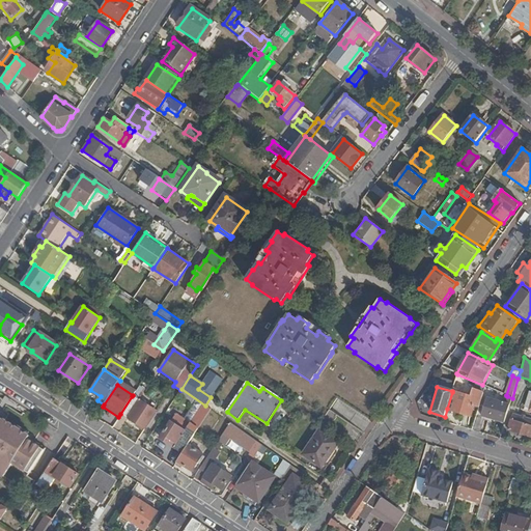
[(171,422),(160,438),(182,452),(188,444),(211,410),(205,406),(182,389),(180,390),(177,394),(202,411),(192,426),(190,424),(186,431),(171,422)]
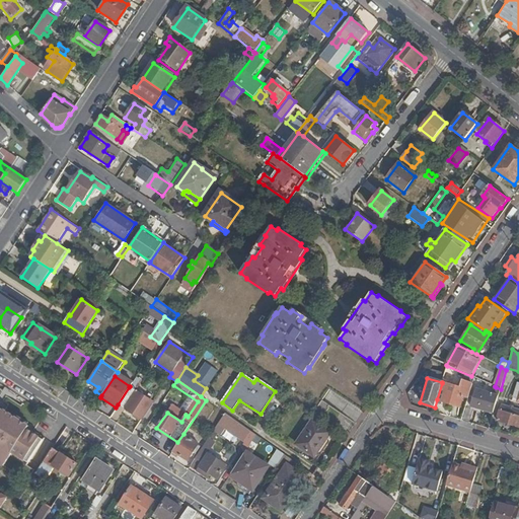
[(460,388),(442,383),(437,399),(460,406),(463,397),(468,399),(472,384),(463,381),(460,388)]
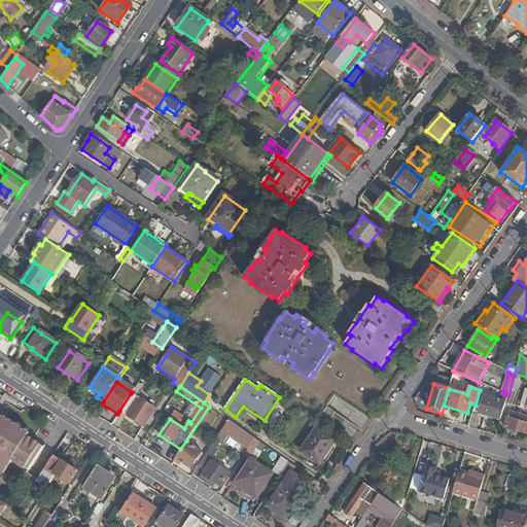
[(154,409),(131,393),(119,411),(143,425),(154,409)]
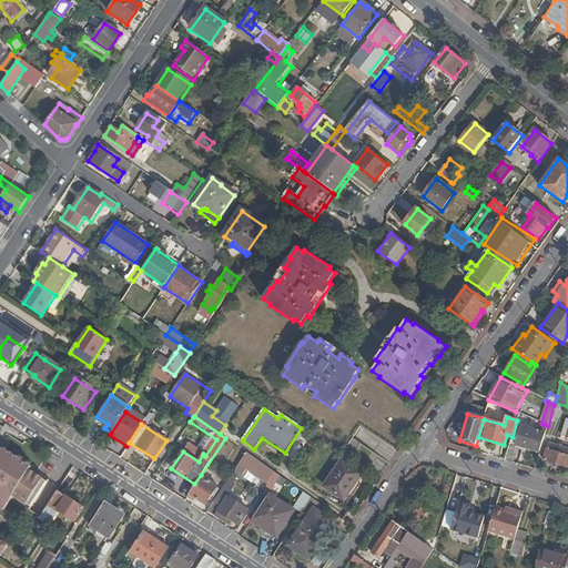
[(521,426),(516,445),(540,452),(548,426),(543,424),(540,432),(521,426)]
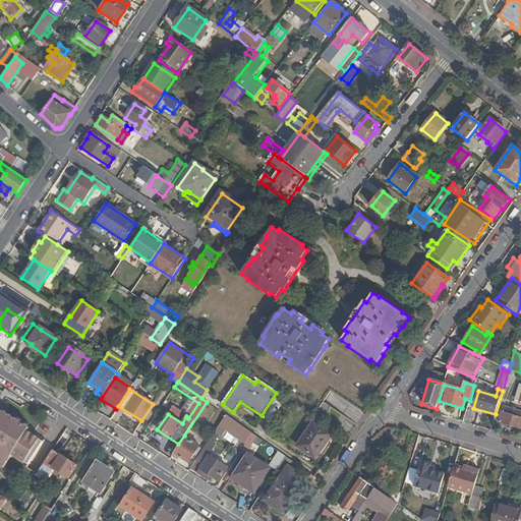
[(335,411),(328,405),(320,416),(328,421),(335,411)]
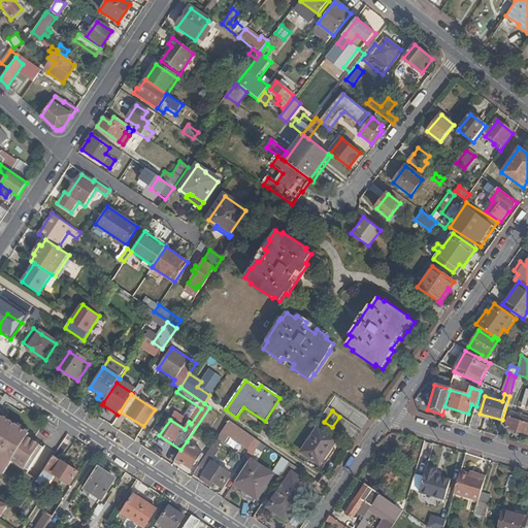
[(527,417),(512,413),(509,418),(505,429),(527,435),(527,417)]
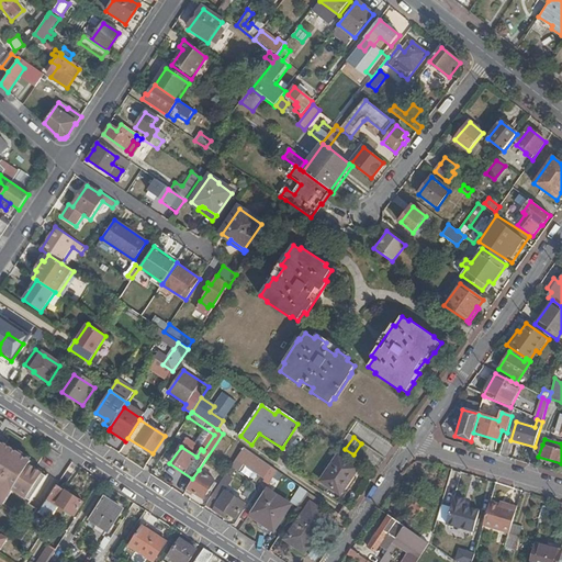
[(0,445),(0,503),(4,506),(14,492),(33,504),(48,480),(30,468),(33,463),(6,447),(4,448),(0,445)]
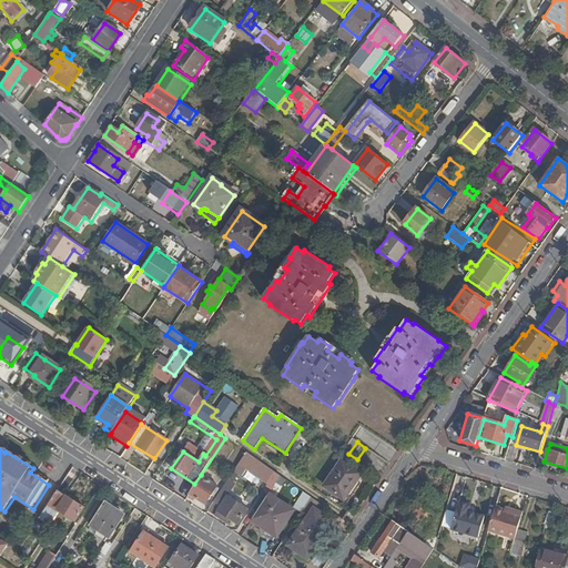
[(239,463),(272,485),(279,475),(245,452),(239,463)]
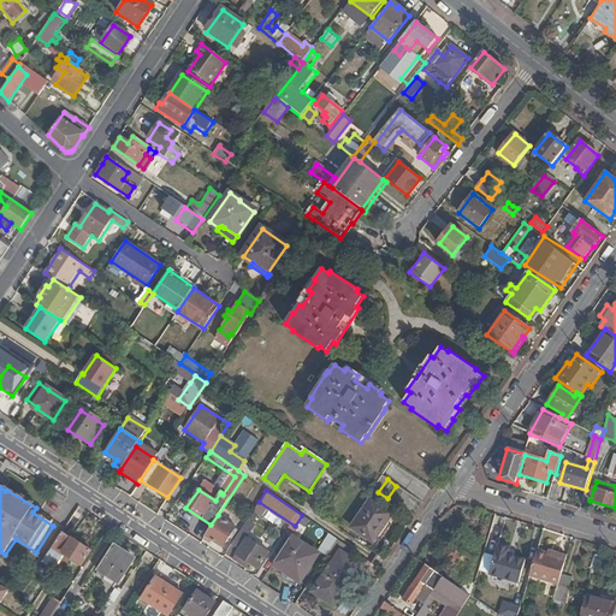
[(391,515),(371,501),(350,528),(374,545),(389,525),(386,522),(391,515)]
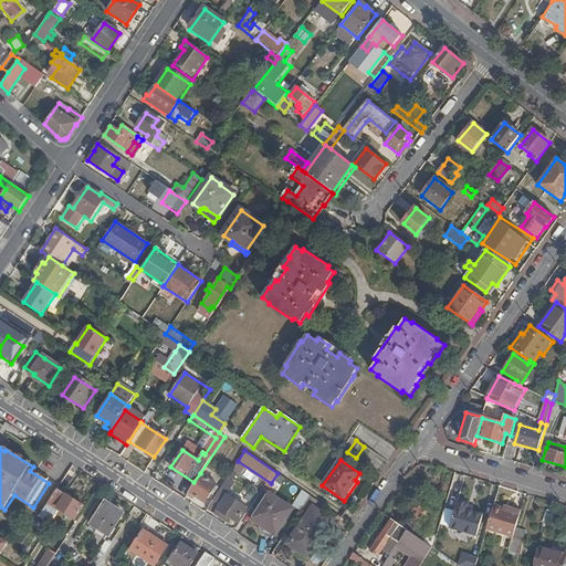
[(200,473),(194,482),(185,495),(192,500),(195,495),(205,502),(216,484),(200,473)]
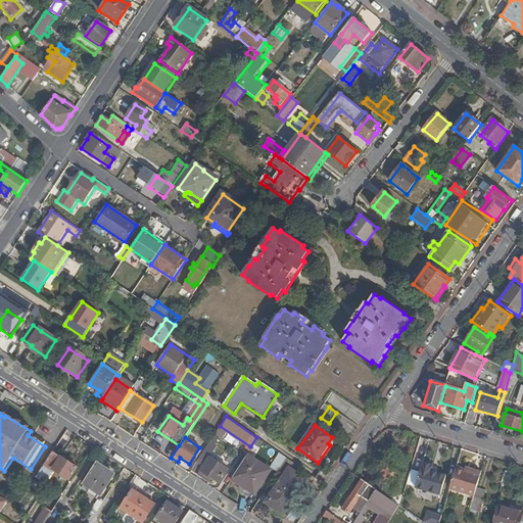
[(214,448),(207,444),(203,449),(209,454),(214,448)]
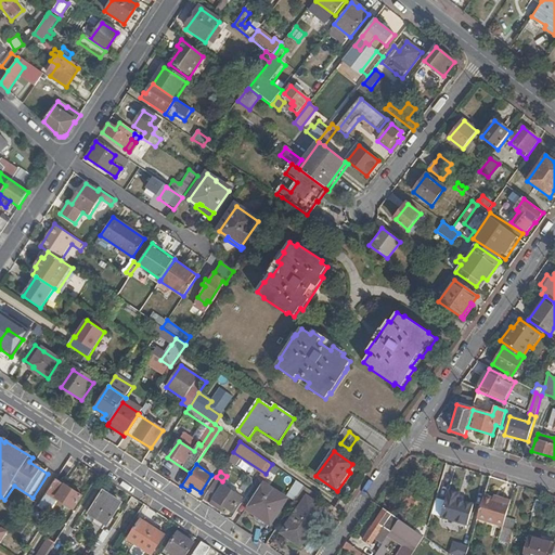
[(239,497),(221,485),(222,481),(216,477),(208,490),(215,494),(209,502),(221,510),(223,506),(230,512),(239,499),(239,497)]
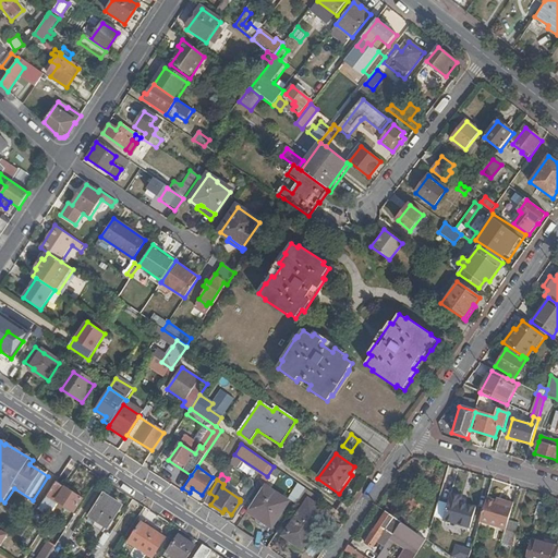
[(52,490),(46,500),(40,508),(52,516),(60,502),(57,501),(65,489),(57,484),(52,490)]
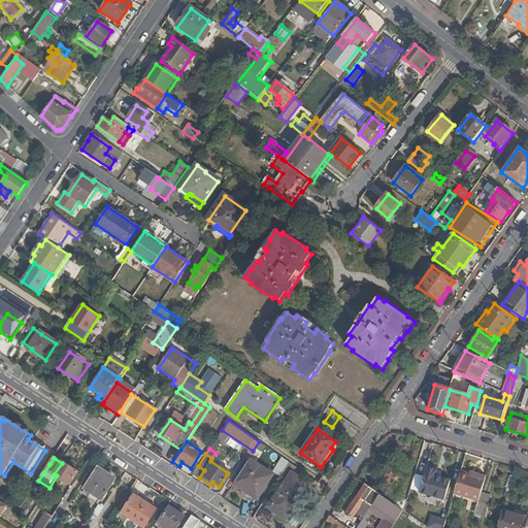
[(283,458),(273,470),(281,475),(289,462),(285,459),(283,458)]
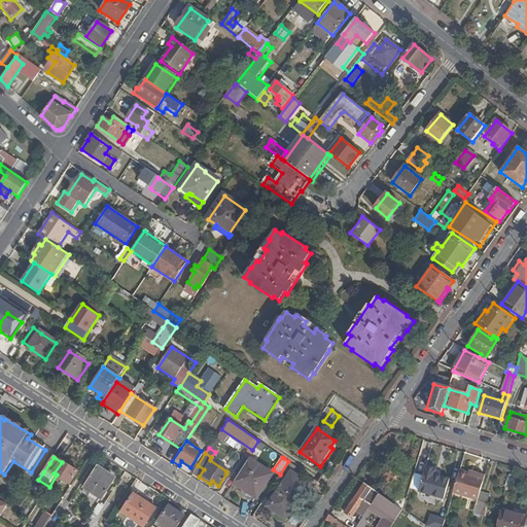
[(249,460),(235,482),(255,495),(270,475),(249,460)]
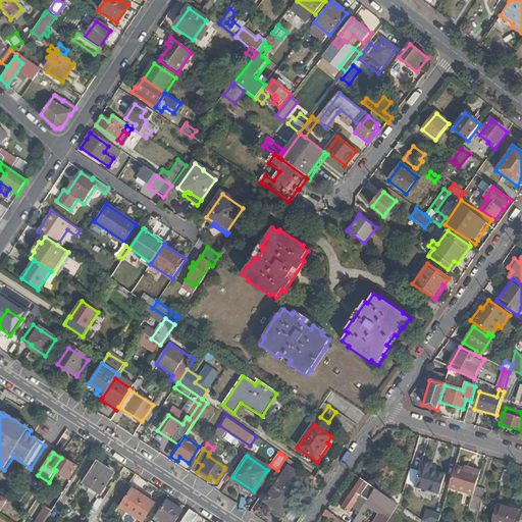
[(300,467),(285,457),(277,470),(274,474),(277,476),(286,463),(297,470),(300,467)]
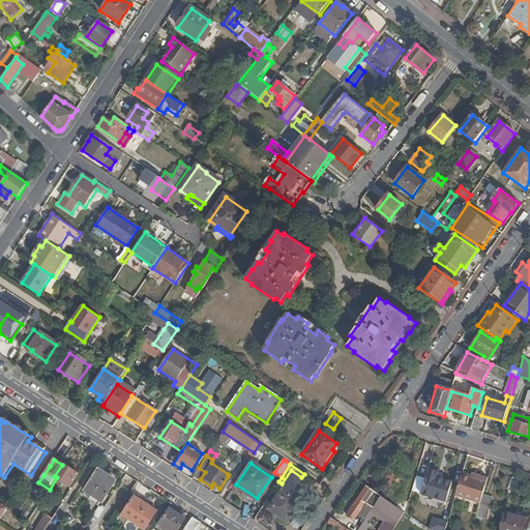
[(62,465),(54,476),(57,477),(70,487),(78,475),(62,465)]
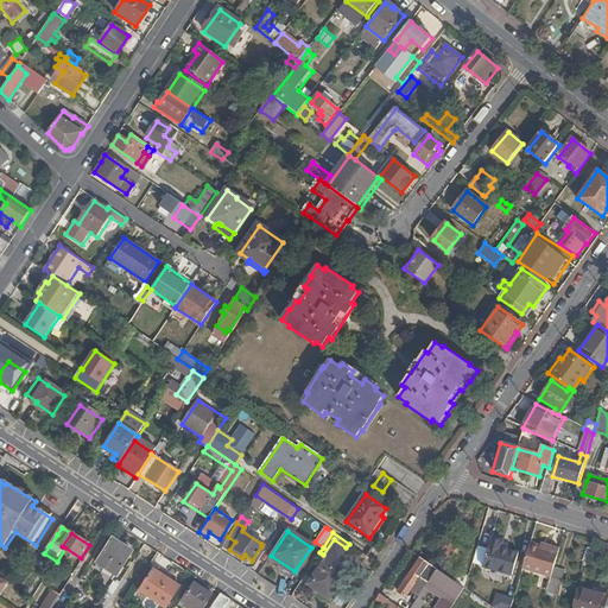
[(482,567),(511,575),(518,552),(501,548),(502,540),(491,537),(482,567)]
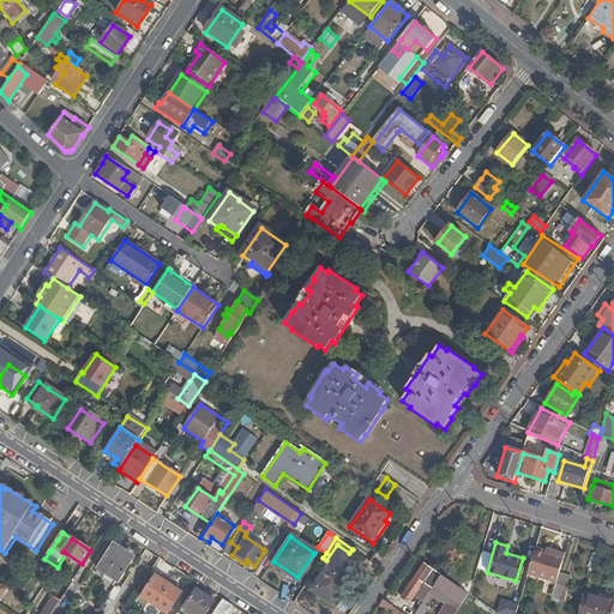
[(456,547),(451,543),(437,565),(441,569),(456,547)]
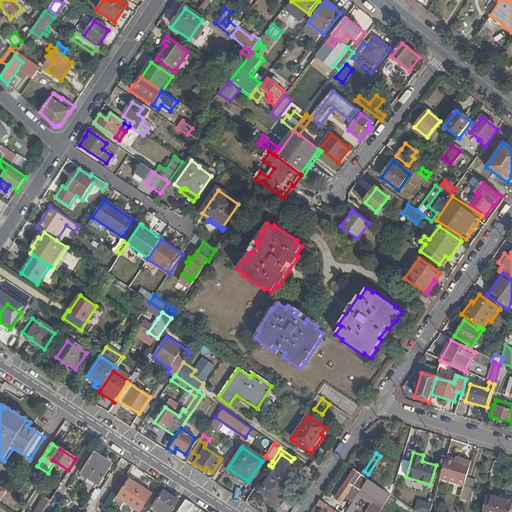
[(82,474),(88,479),(85,484),(94,490),(98,485),(99,485),(112,466),(95,455),(82,474)]
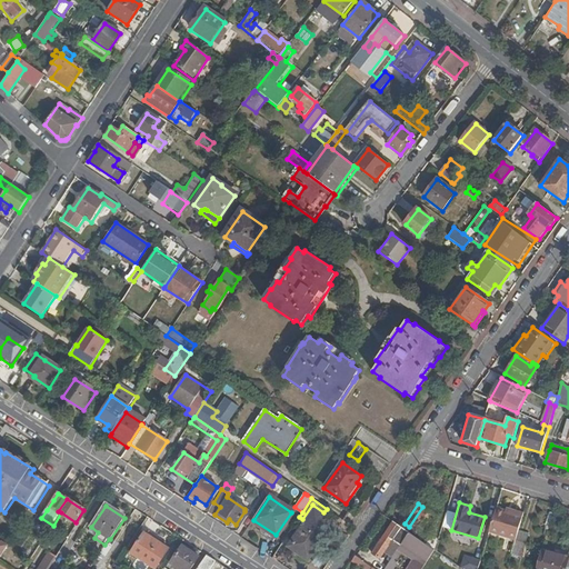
[(430,512),(422,507),(409,527),(421,536),(418,540),(435,551),(437,542),(423,532),(435,518),(429,513),(430,512)]
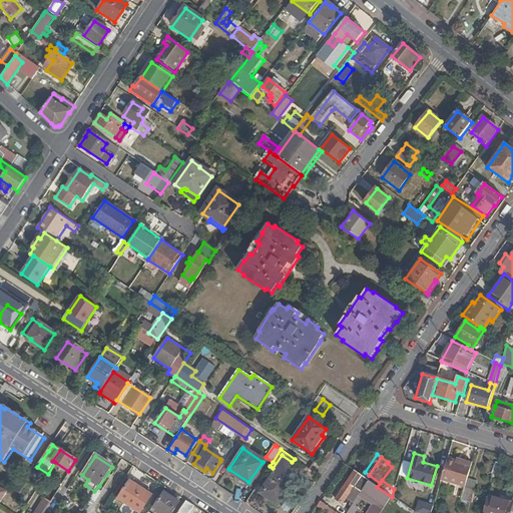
[(456,461),(447,459),(440,481),(464,489),(467,480),(472,464),(463,461),(462,463),(456,461)]
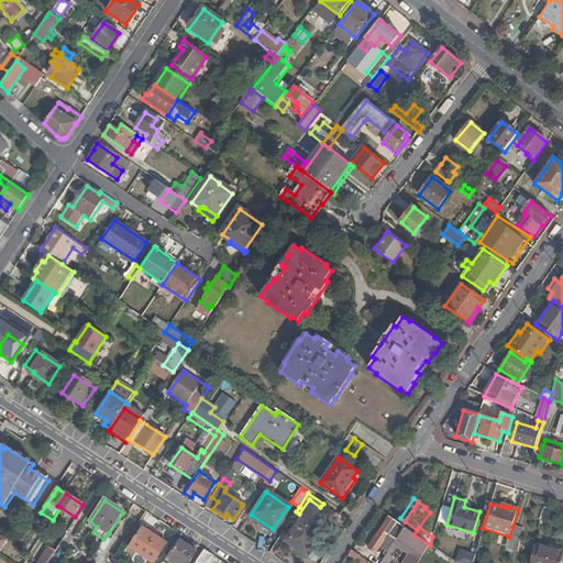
[(294,528),(295,529),(287,540),(305,552),(316,537),(313,534),(327,515),(310,505),(294,528)]
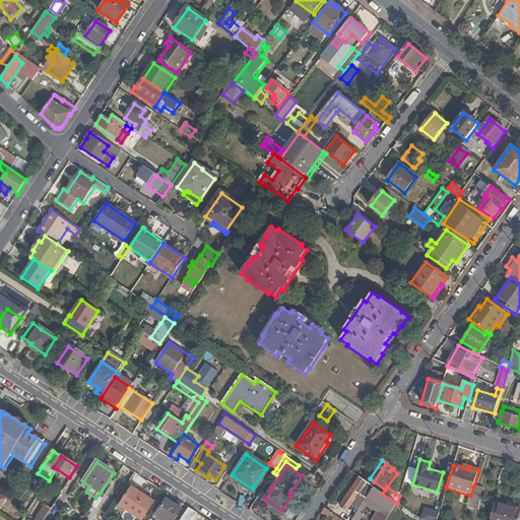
[(346,512),(360,494),(368,498),(368,497),(374,489),(374,488),(361,478),(340,507),(346,512)]
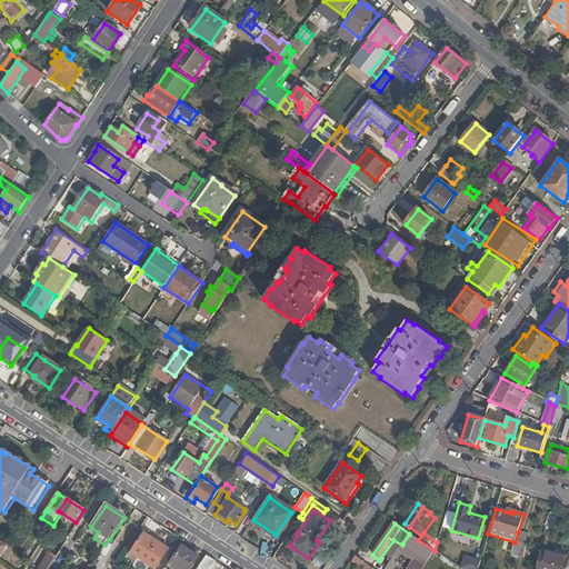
[(518,532),(515,542),(511,555),(520,558),(527,535),(518,532)]
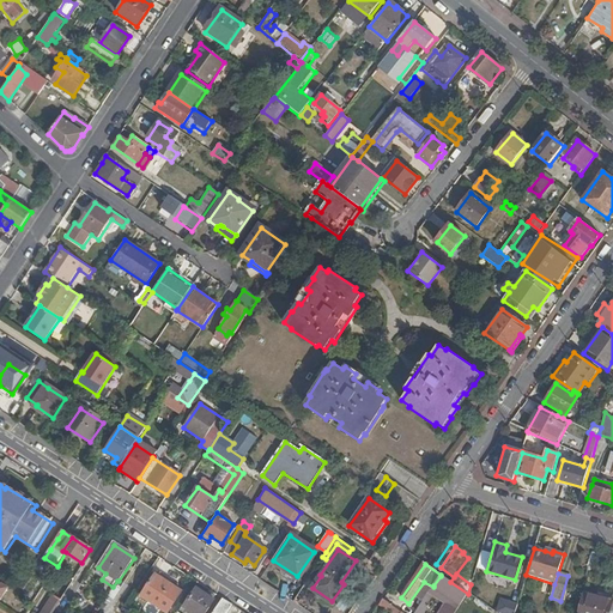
[(181,593),(156,576),(141,596),(168,612),(181,593)]
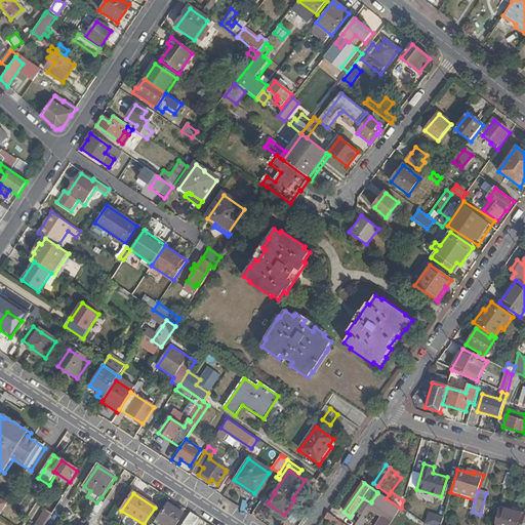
[(377,493),(371,501),(395,518),(401,510),(401,509),(386,498),(377,493)]
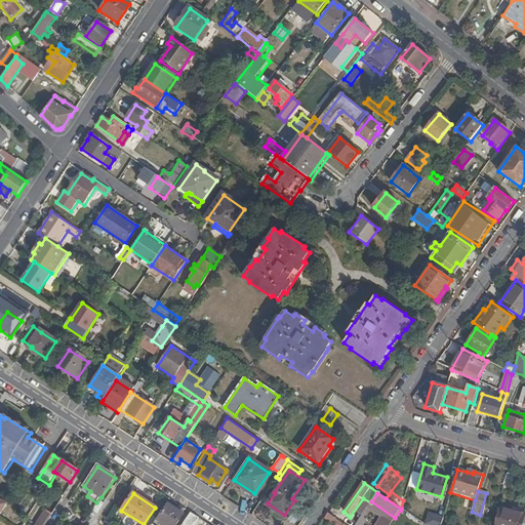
[(105,503),(102,501),(94,513),(97,515),(105,503)]
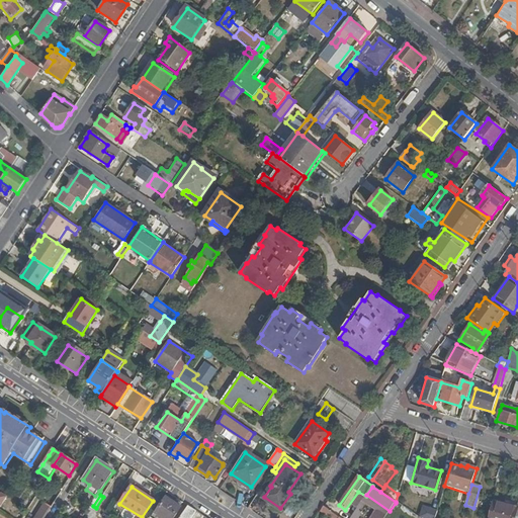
[(165,498),(155,513),(161,517),(172,517),(180,507),(165,498)]
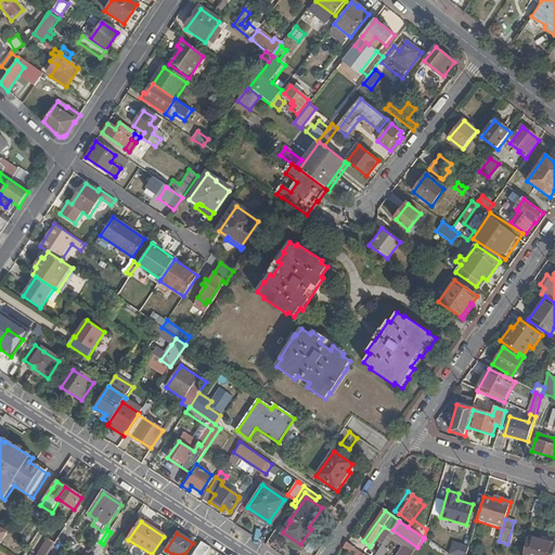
[(54,543),(47,538),(42,545),(50,550),(54,543)]
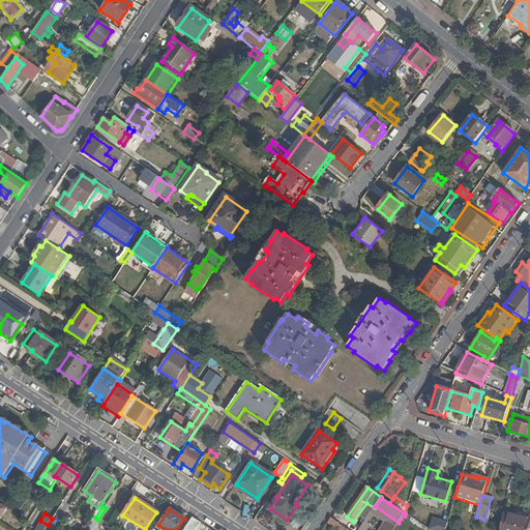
[(529,520),(506,513),(501,529),(529,529),(529,520)]
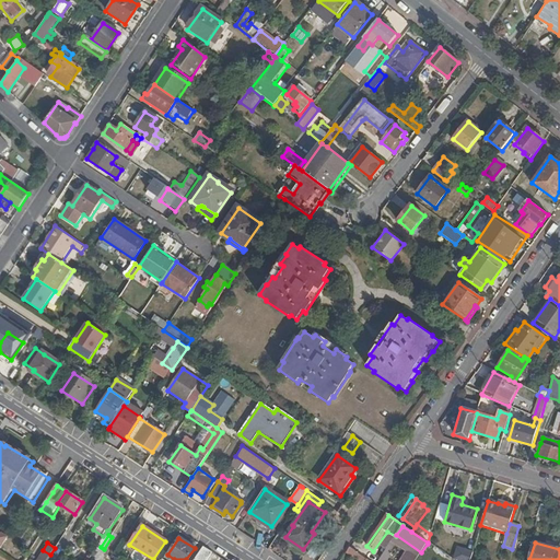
[(389,559),(397,550),(389,545),(378,559),(389,559)]
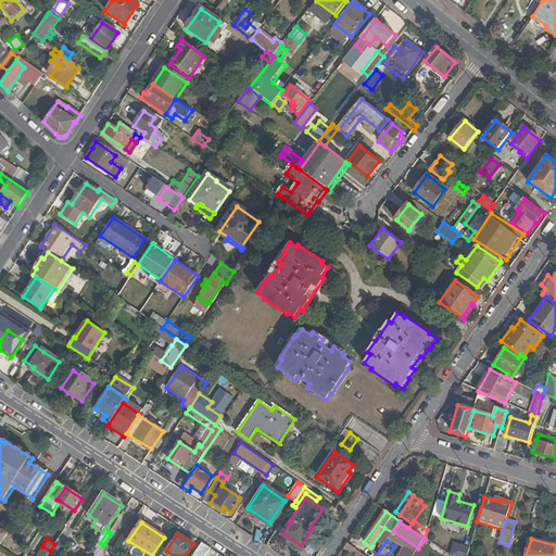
[(206,555),(211,550),(201,543),(192,555),(206,555)]
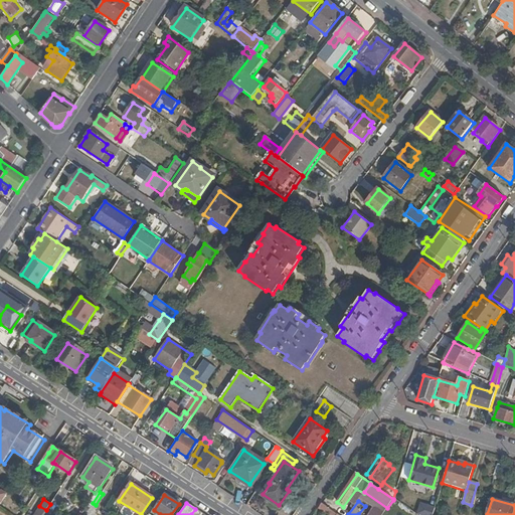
[(322,504),(319,509),(328,514),(335,514),(329,510),(329,509),(322,504)]
